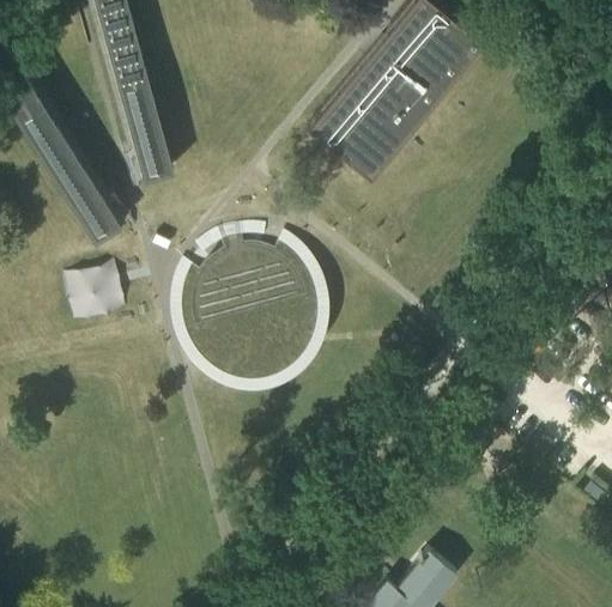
[(173,171),(126,0),(94,0),(143,180),(173,171)]
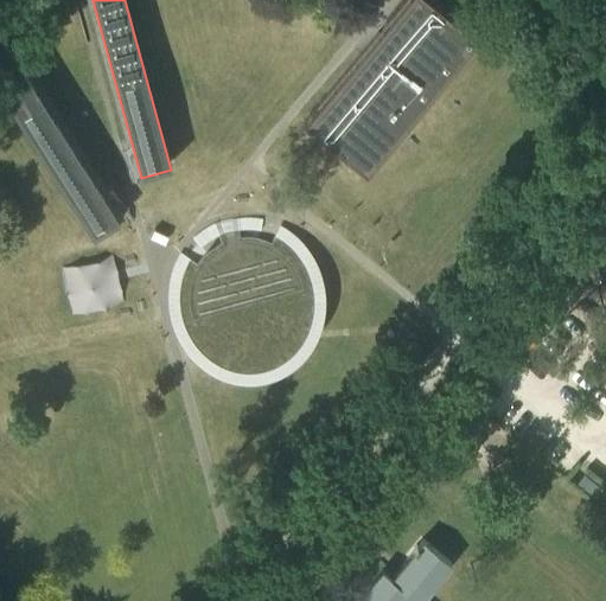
[(426,0),(408,0),(304,126),(367,178),(478,44),(426,0)]
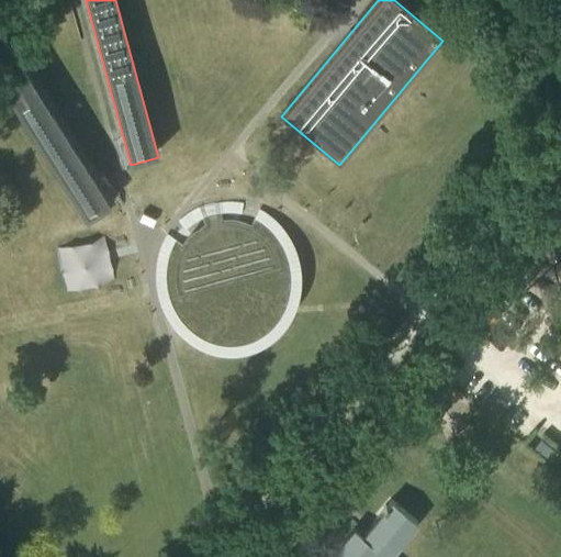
[(0,85),(34,140),(86,222),(110,207),(34,87),(0,32),(0,85)]
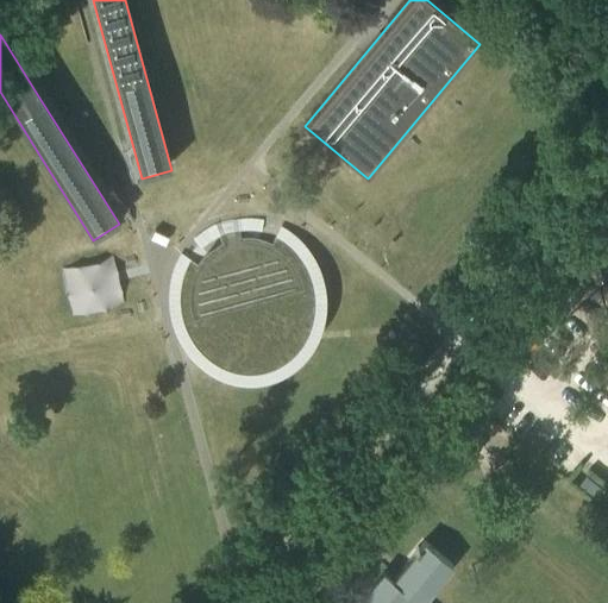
[(176,296),(176,303),(176,309),(177,315),(179,321),(180,327),(182,333),(186,338),(189,344),(193,349),(196,353),(201,357),(206,360),(212,364),(217,368),(223,370),(229,371),(234,372),(240,374),(246,374),(254,374),(259,372),(265,371),(271,370),(277,368),(282,364),(288,362),(293,357),(298,353),(301,349),(305,344),(308,338),(312,333),(314,327),(315,321),(317,315),(318,309),(318,303),(318,296),(317,290),(315,284),(314,278),(312,272),(308,268),(305,262),(301,257),(298,252),(293,249),(288,245),(282,242),(277,239),(271,237),(265,234),(259,233),(254,232),(246,232),(240,232),(234,233),(229,234),(223,237),(217,239),(212,242),(206,245),(201,249),(196,252),(193,257),(189,262),(186,268),(182,272),(180,278),(179,284),(177,290),(176,296)]
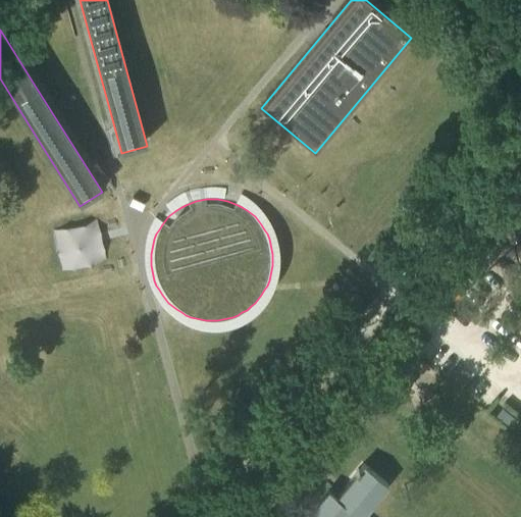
[(404,327),(391,343),(414,363),(428,349),(404,327)]
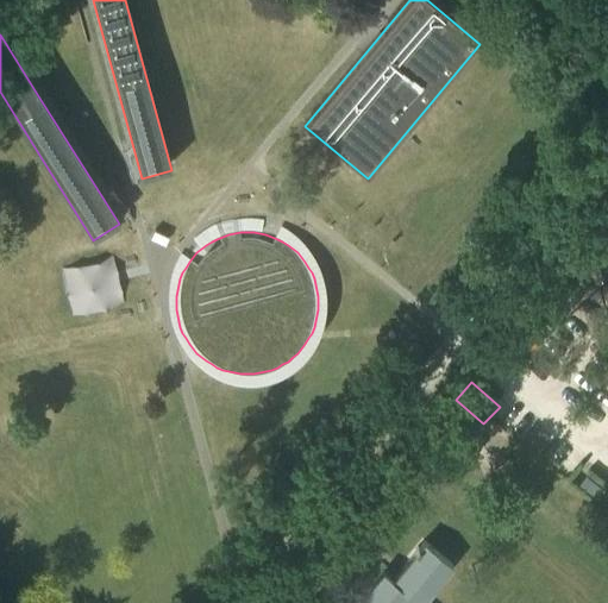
[(453,570),(426,548),(420,554),(419,553),(415,557),(418,558),(394,586),(384,578),(364,602),(427,602),(453,570)]
